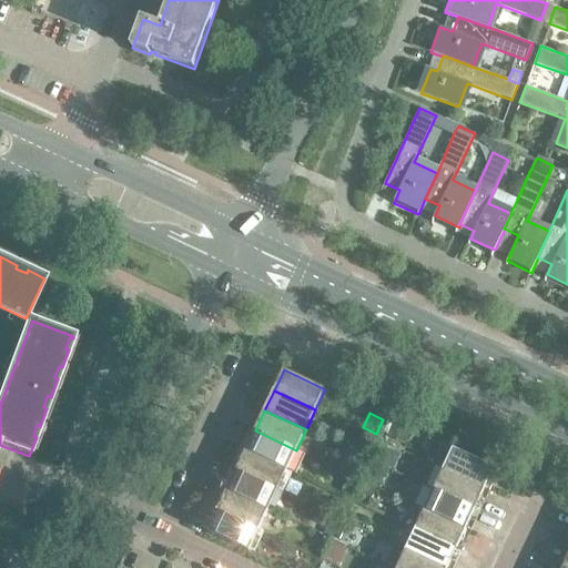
[(395,423),(388,437),(405,444),(411,429),(395,423)]
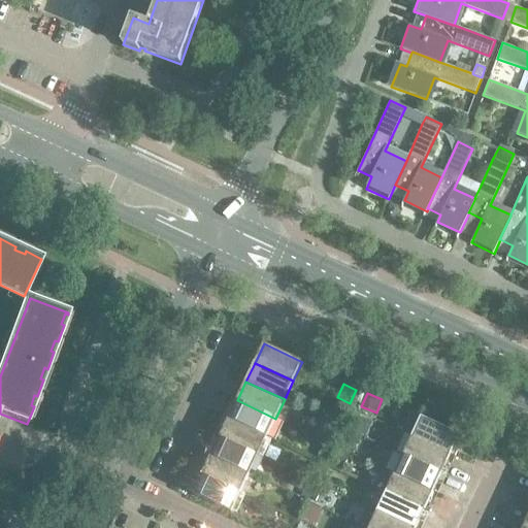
[(237,400),(228,419),(267,437),(275,419),(237,400)]
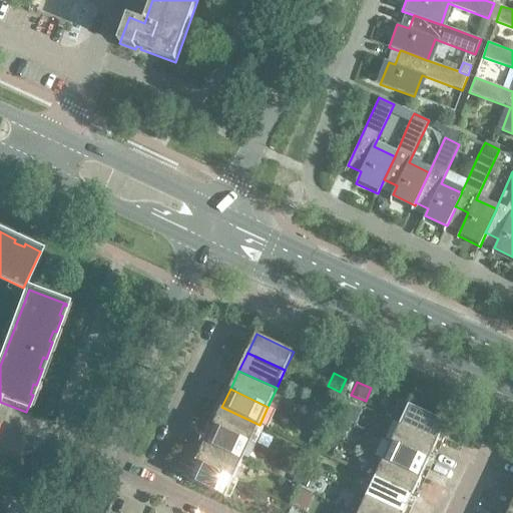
[(410,405),(409,407),(398,402),(390,419),(401,425),(438,442),(447,423),(410,405)]
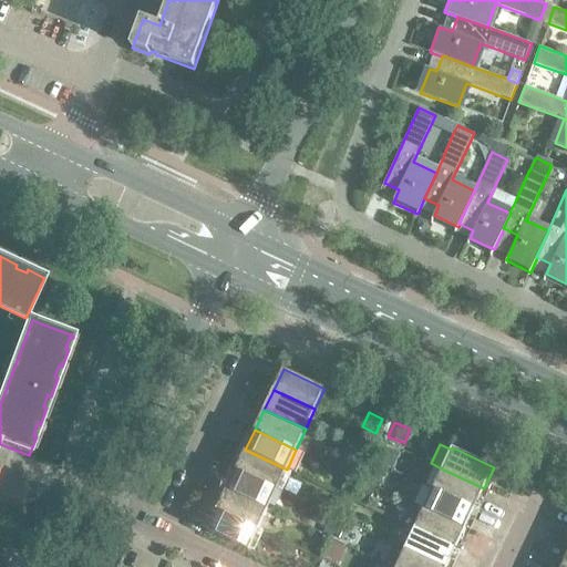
[(382,446),(375,461),(388,466),(394,452),(382,446)]
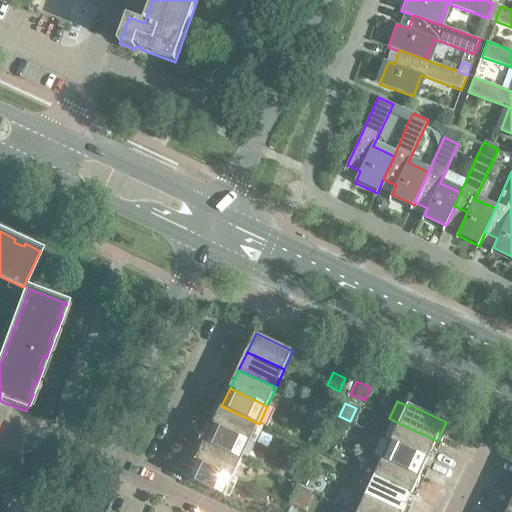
[(259,424),(221,406),(213,424),(251,441),(259,424)]
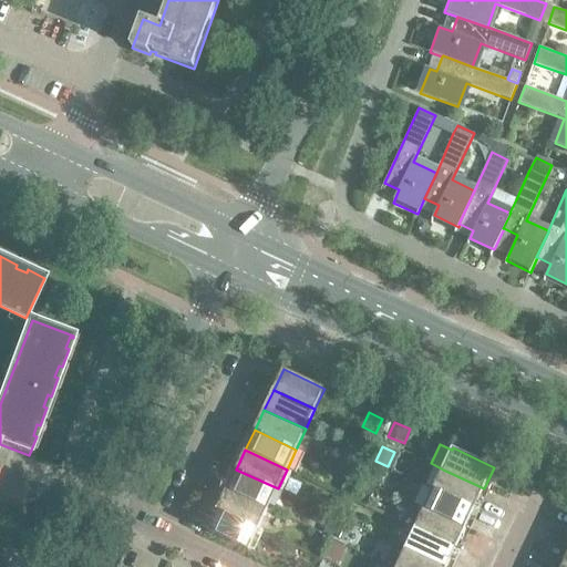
[(351,452),(343,471),(354,476),(363,457),(351,452)]
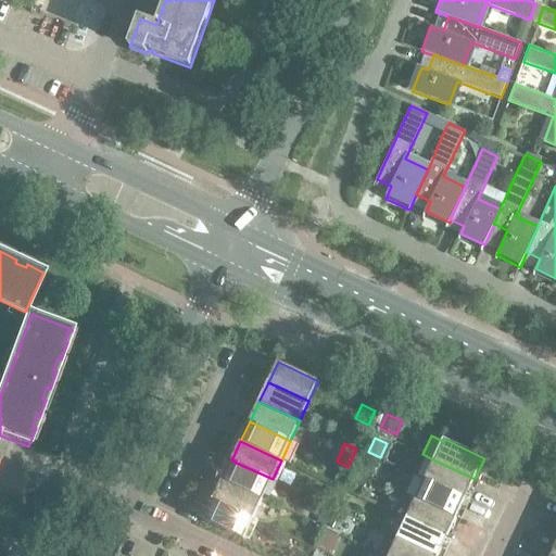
[(273,479),(231,460),(222,481),(262,501),(273,479)]
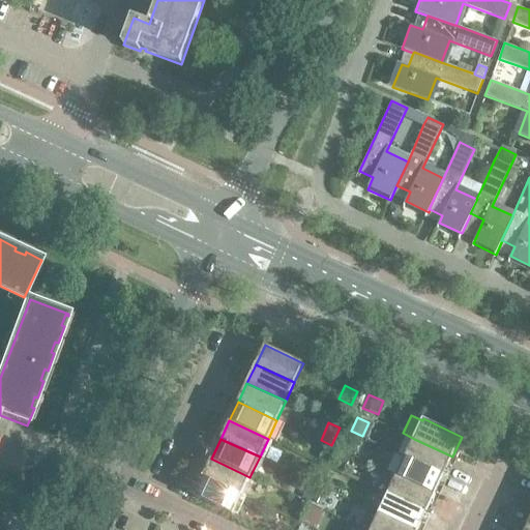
[(444,475),(452,457),(414,439),(405,457),(444,475)]
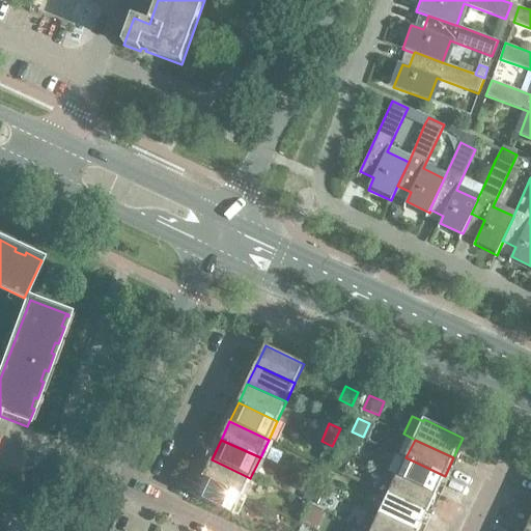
[(324,450),(318,463),(328,467),(333,454),(324,450)]
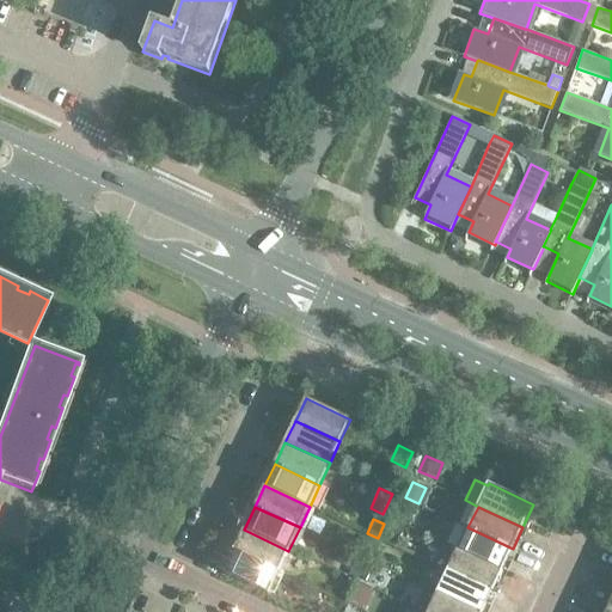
[(390,524),(381,540),(396,546),(403,530),(390,524)]
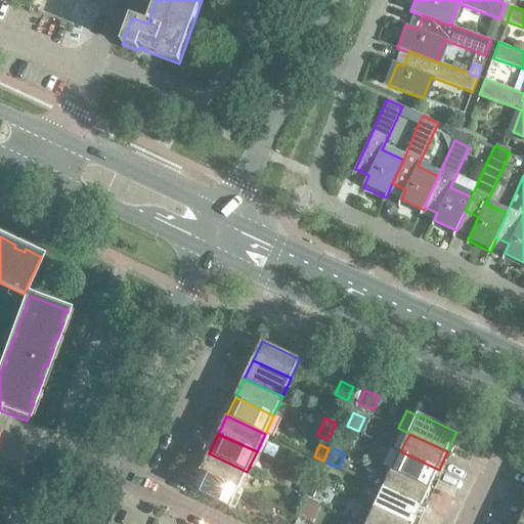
[(439,470),(400,451),(392,471),(430,488),(439,470)]
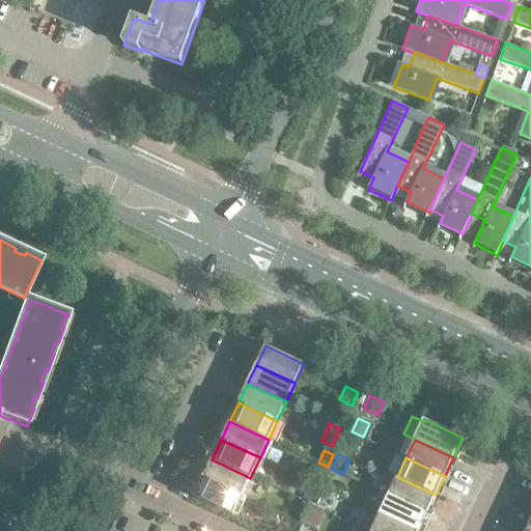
[(242,496),(250,478),(212,459),(203,478),(242,496)]
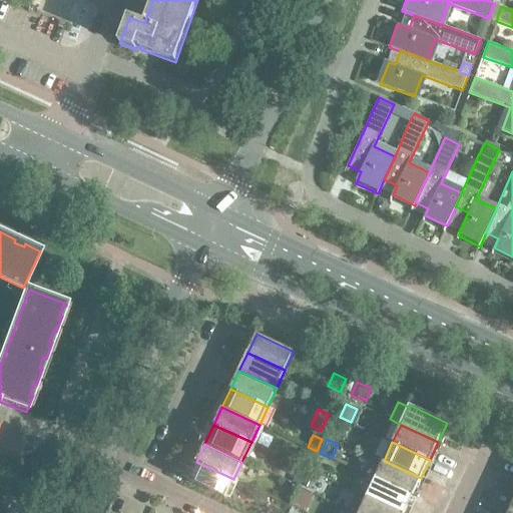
[(308,451),(303,461),(310,464),(315,454),(308,451)]
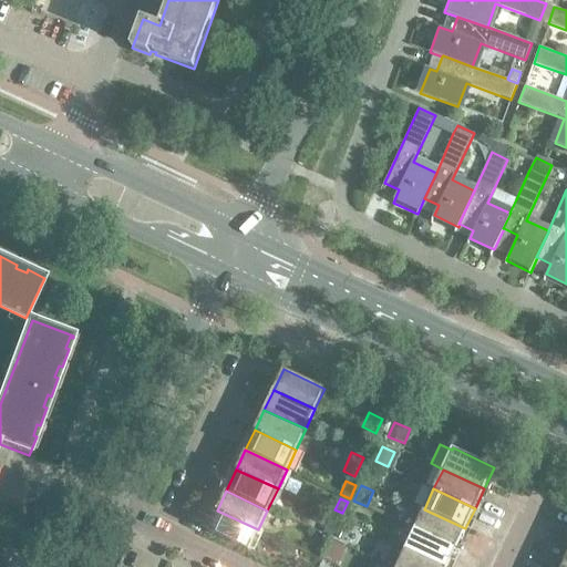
[(456,548),(465,528),(424,509),(414,529),(456,548)]
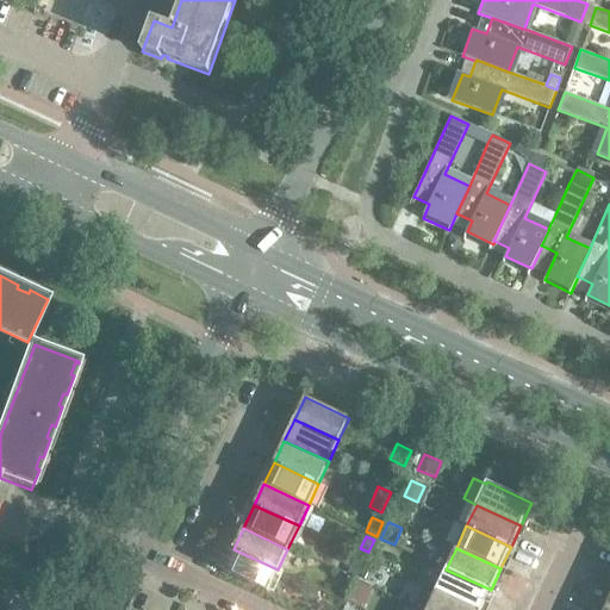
[(223,571),(267,592),(278,570),(234,549),(223,571)]
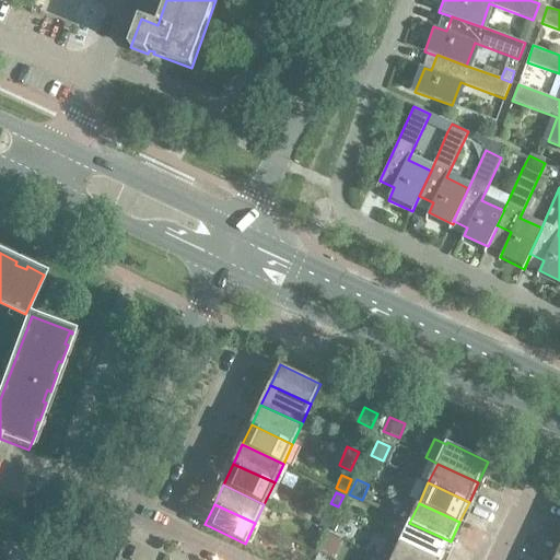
[(337,517),(330,531),(339,535),(346,521),(337,517)]
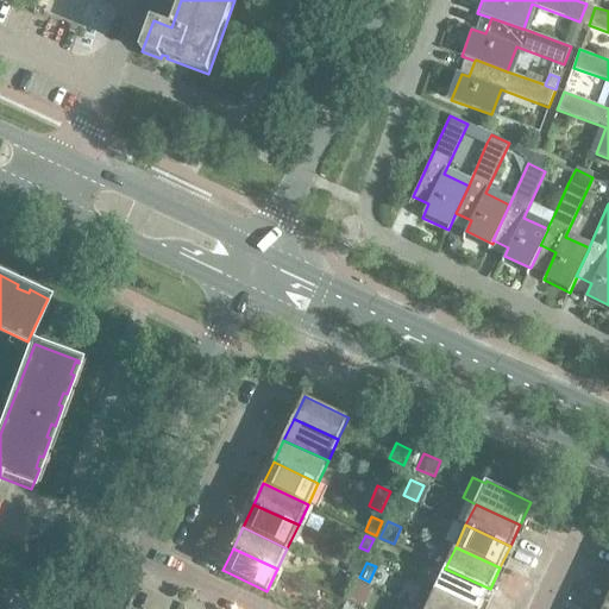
[(476,608),(479,608),(490,589),(445,569),(435,590),(476,608)]
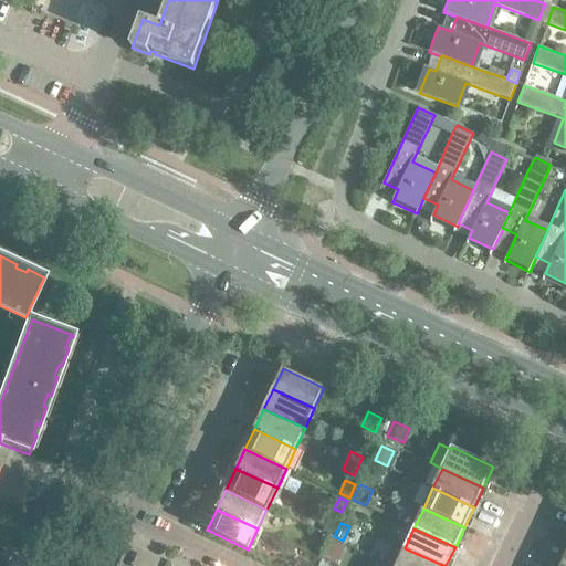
[(336,565),(345,546),(333,541),(323,559),(336,565)]
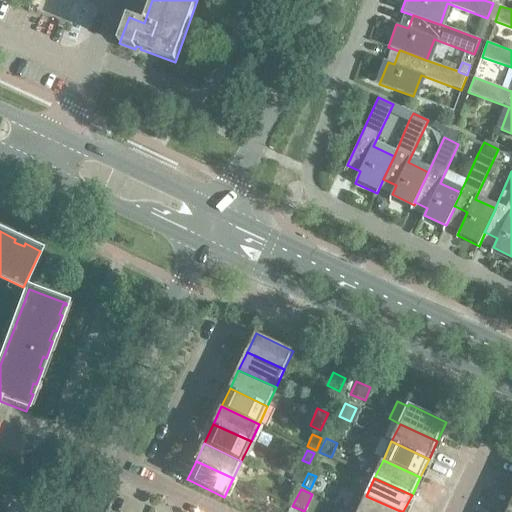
[(400,511),(366,496),(358,511),(400,511)]
